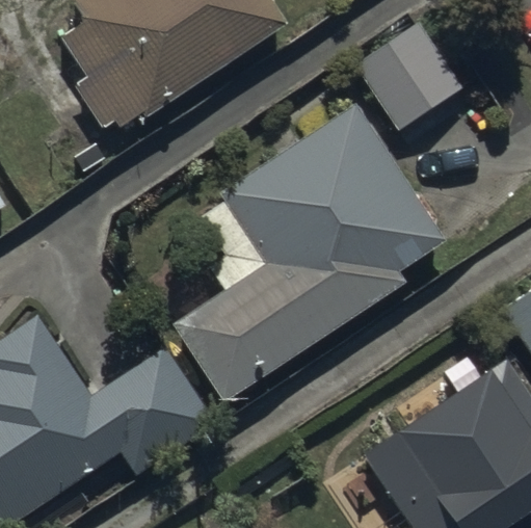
[(74,0),(88,21),(61,38),(88,79),(76,87),(102,128),(115,120),(121,128),(142,113),(145,117),(287,26),(270,0),(74,0)]
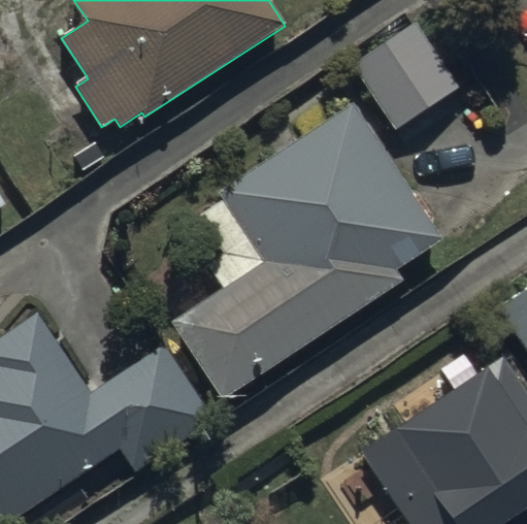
[(414,23),(351,64),(394,130),(457,89),(414,23)]
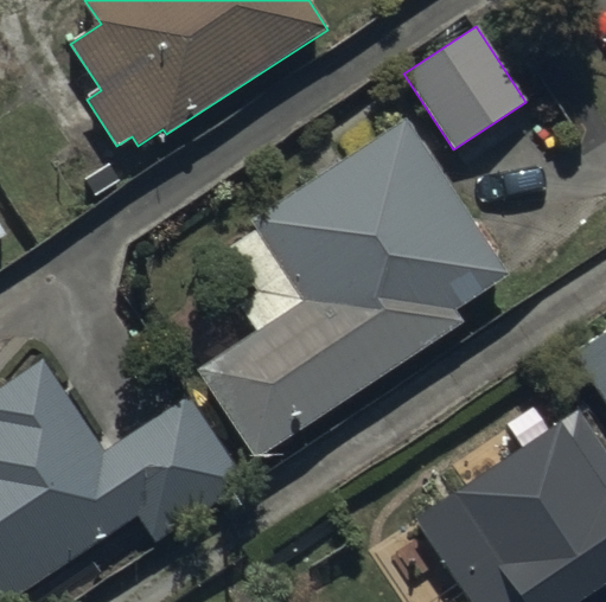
[(199,371),(256,459),(463,324),(455,313),(510,277),(407,120),(252,222),(257,231),(229,250),(252,285),(231,298),(255,334),(199,371)]
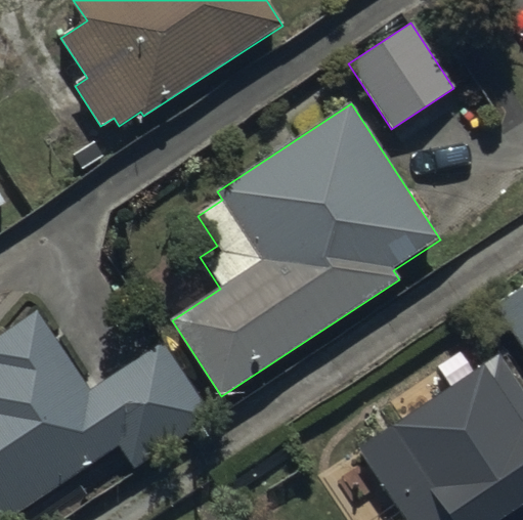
[(522,280),(490,305),(522,349),(522,280)]
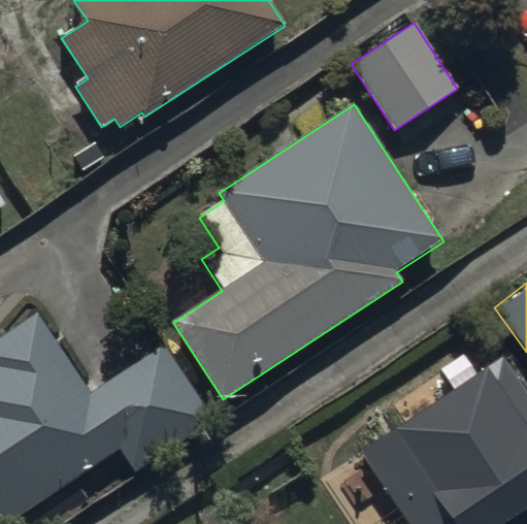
[(37,310),(0,334),(0,523),(4,523),(117,448),(135,475),(212,421),(161,345),(93,392),(37,310)]
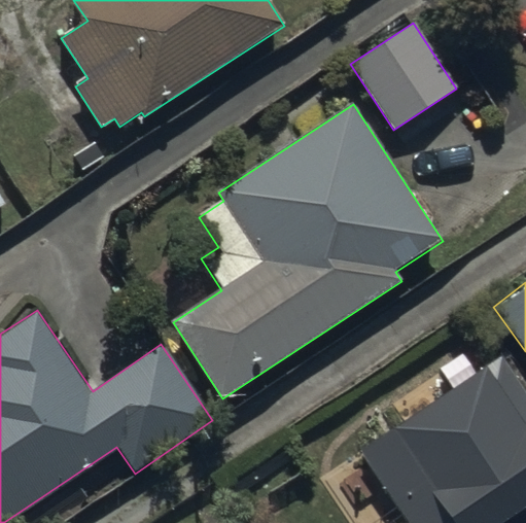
[(525,390),(502,354),(359,450),(408,522),(505,522),(525,510),(525,390)]
